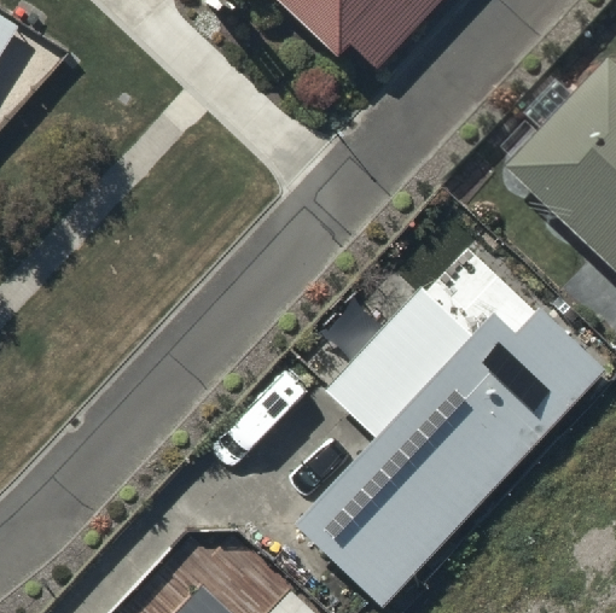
[(275,0),(335,54),(348,42),(376,68),(439,0),(275,0)]
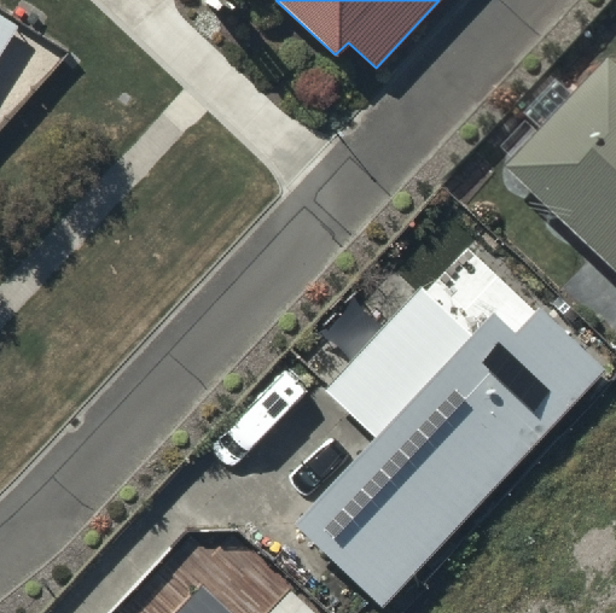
[(0,47),(12,29),(0,22),(0,47)]
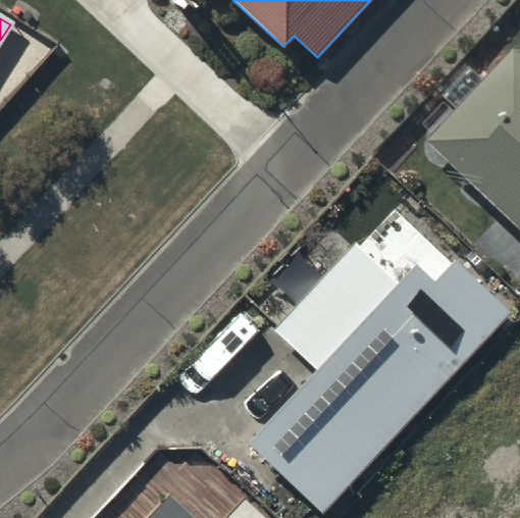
[(519,54),(517,52),(429,145),(519,230),(519,54)]
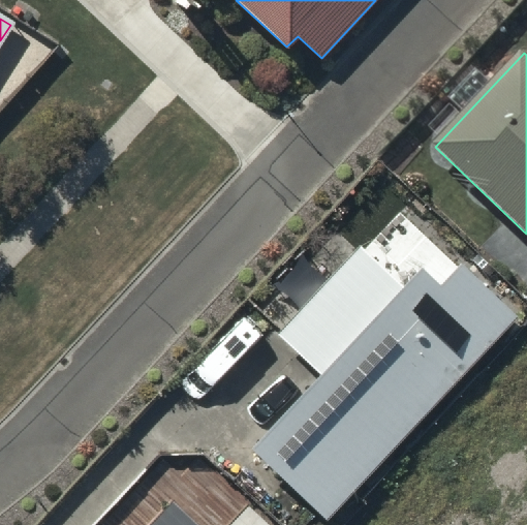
[(517,317),(459,264),(436,287),(416,269),(401,285),(359,247),(278,334),(319,372),(248,449),(328,521),(517,317)]
